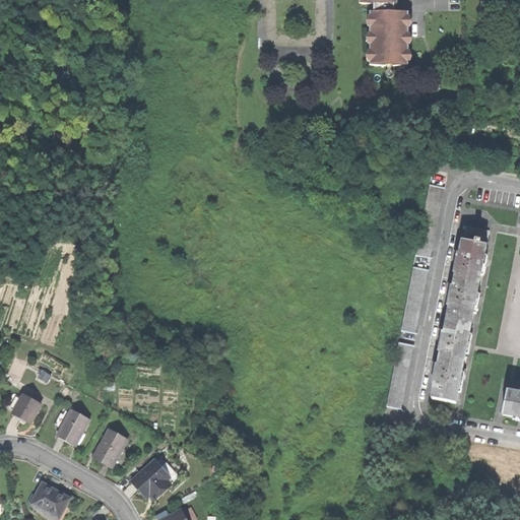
[(362,0),(362,6),(375,6),(375,14),(372,14),(372,67),(407,67),(407,13),(395,13),(395,5),(398,5),(397,0),(362,0)]
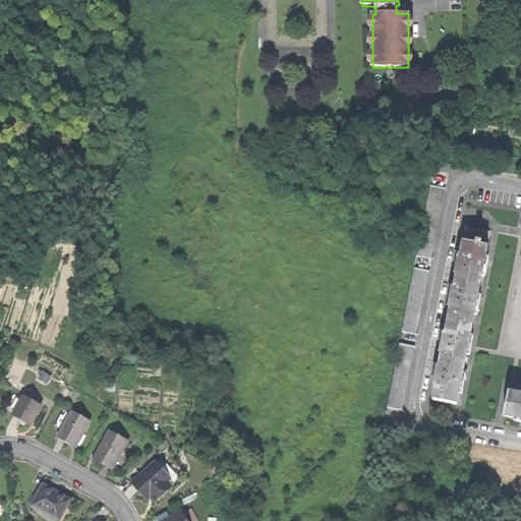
[(467,228),(464,242),(488,247),(490,232),(467,228)]
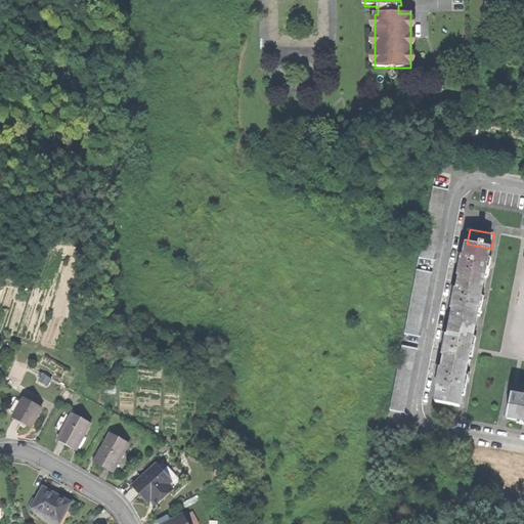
[(436,402),(460,407),(491,249),(467,244),(465,256),(463,256),(461,265),(459,276),(461,277),(457,290),(455,290),(453,300),(452,309),(453,309),(448,336),(447,336),(444,346),(443,355),(445,356),(442,368),(440,368),(439,378),(437,389),(438,389),(436,402)]
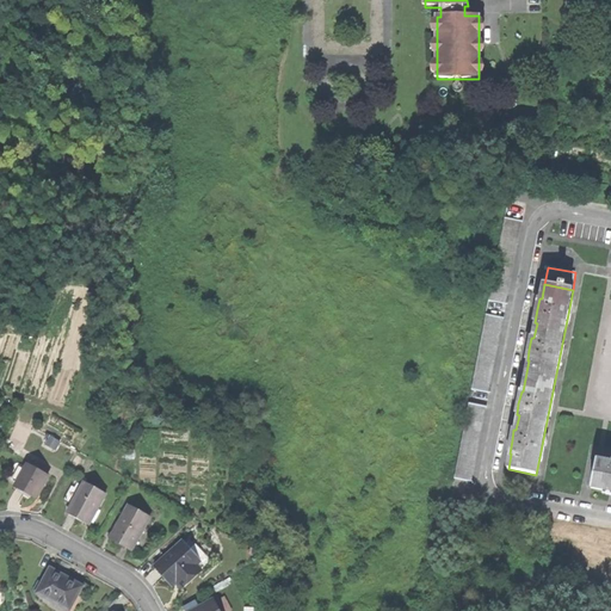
[(504,319),(486,315),(471,392),(488,395),(504,319)]
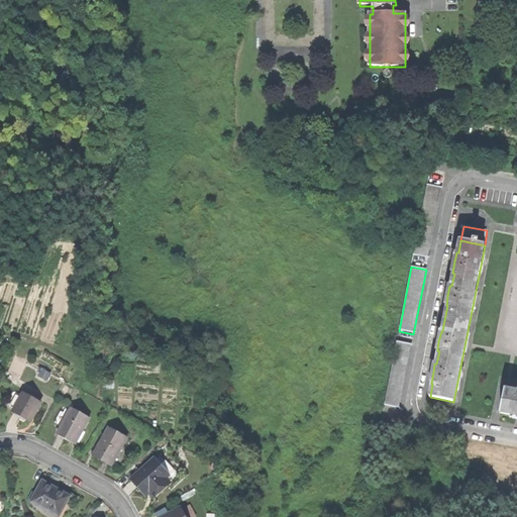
[(411,344),(396,342),(385,405),(399,408),(411,344)]
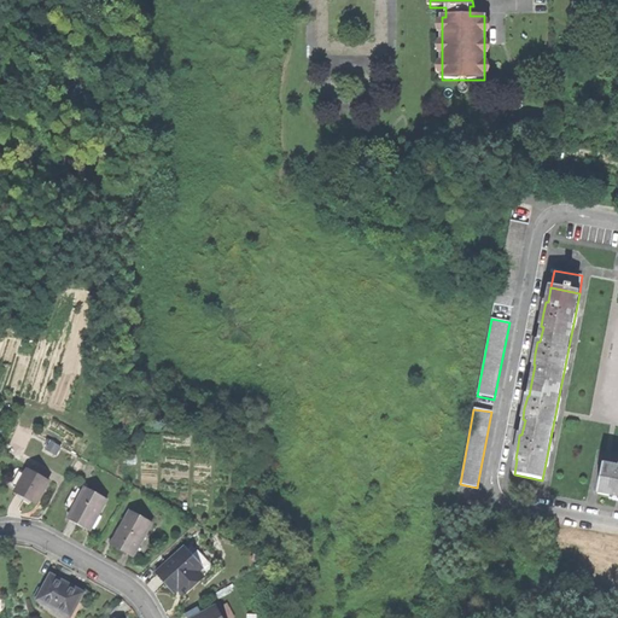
[(47,449),(57,454),(62,447),(52,441),(47,449)]
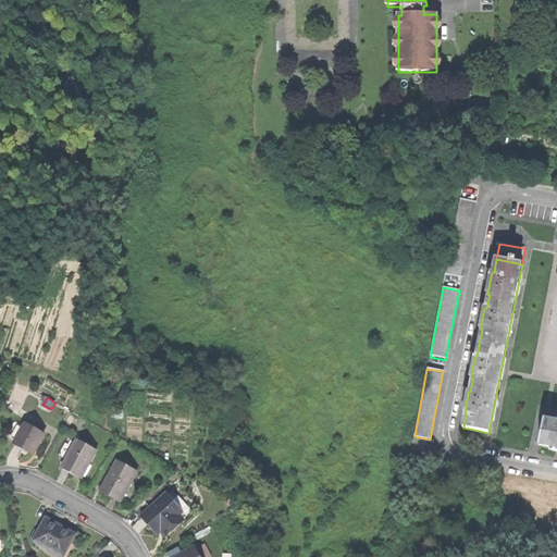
[(556,422),(544,420),(539,445),(556,448),(556,422)]
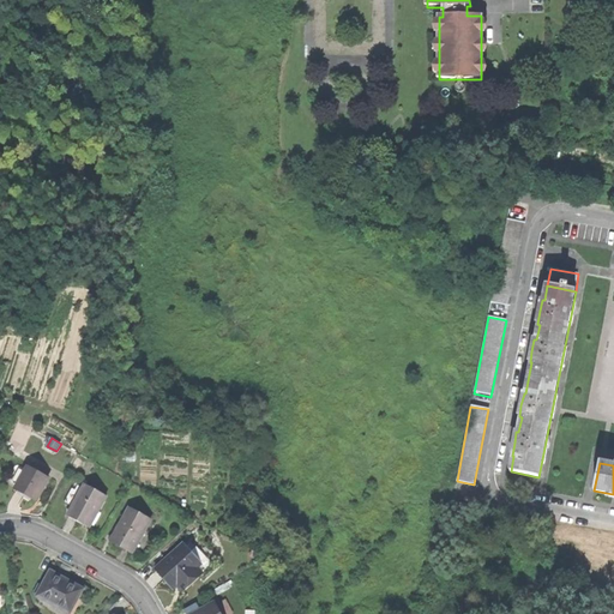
[(25,494),(36,500),(48,479),(28,467),(16,489),(25,494)]
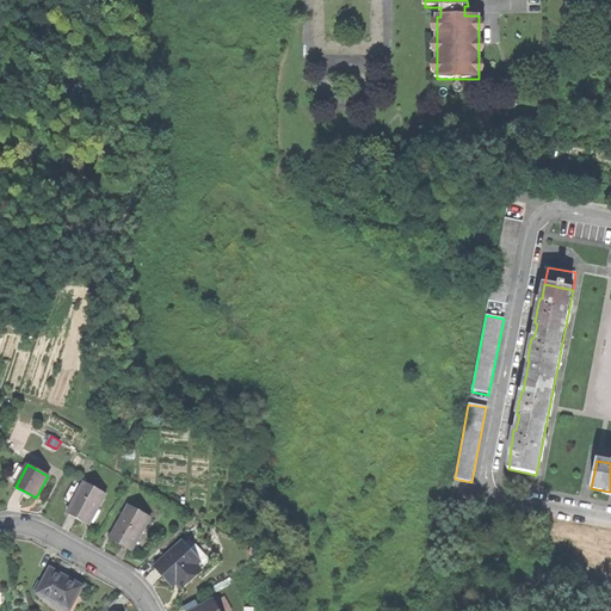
[(80,520),(90,525),(106,494),(85,482),(68,514),(80,520)]
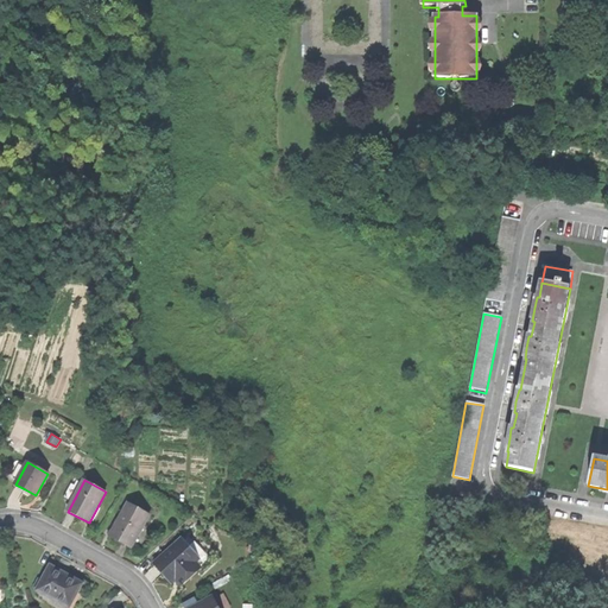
[(121,542),(132,548),(149,515),(127,505),(111,536),(121,542)]
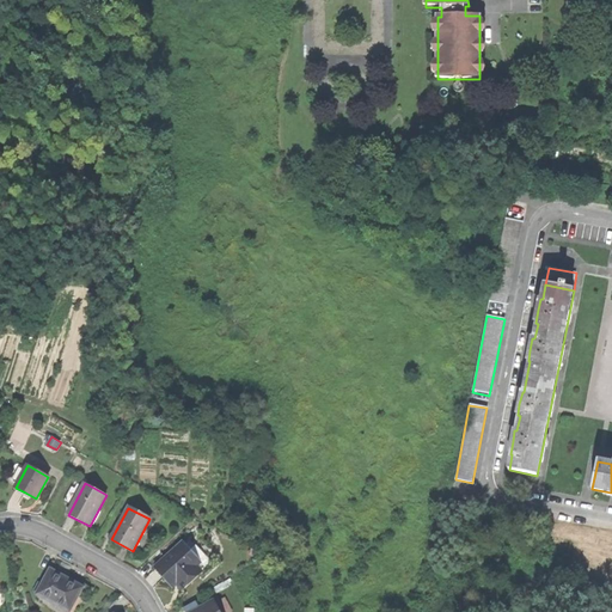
[(177,585),(182,591),(212,563),(189,538),(155,568),(164,577),(173,588),(177,585)]
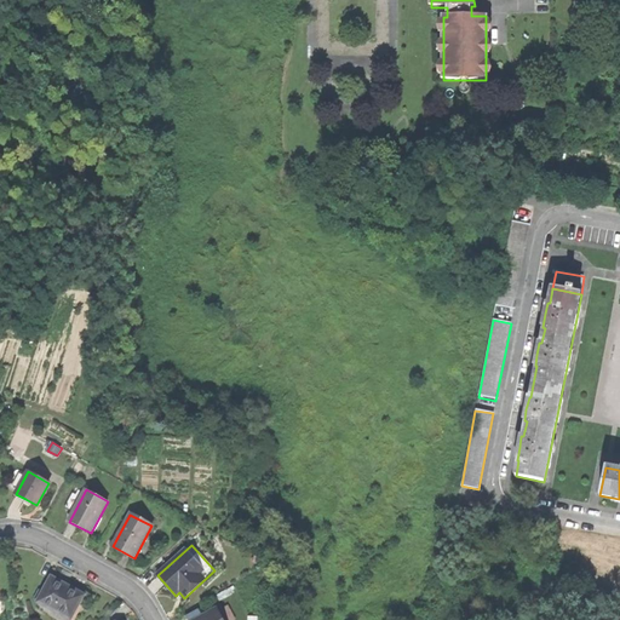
[(52,578),(38,602),(70,619),(84,595),(69,587),(68,589),(61,585),(55,581),(56,579),(52,578)]
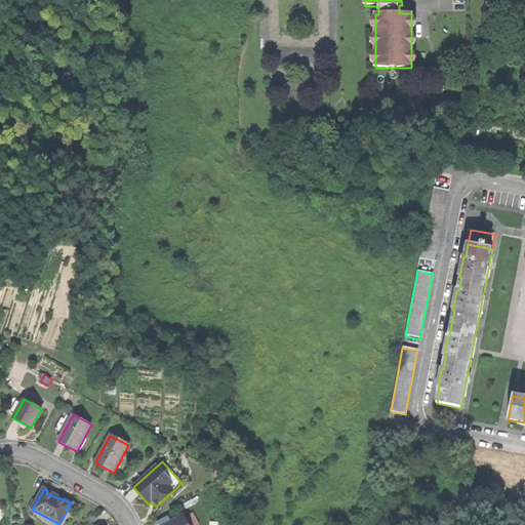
[(64,524),(75,506),(71,503),(59,524),(64,524)]
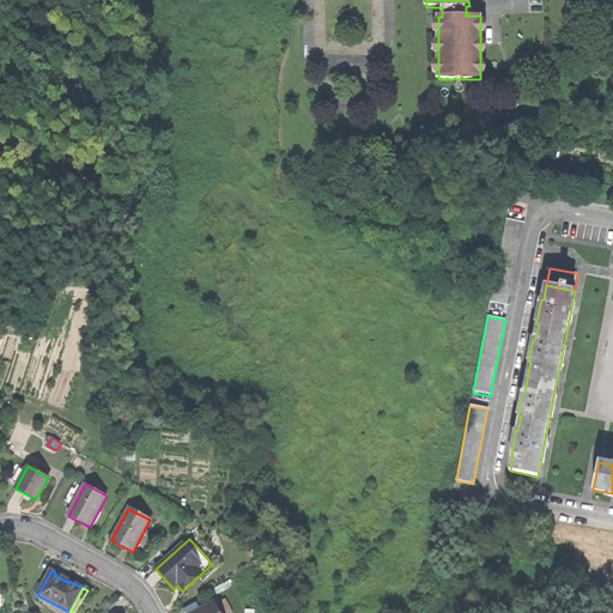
[(222,612),(217,602),(195,612),(222,612)]
